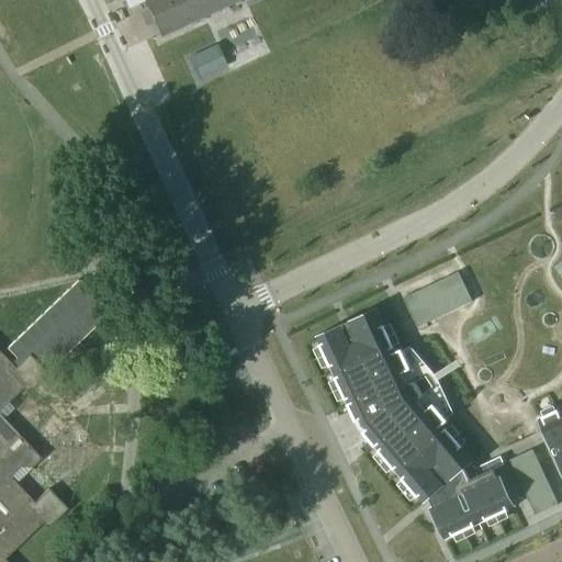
[(124,0),(128,10),(143,3),(142,0),(124,0)]
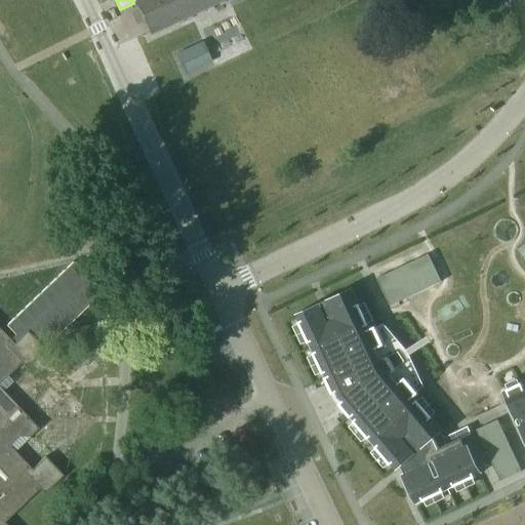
[(134,0),(139,10),(144,21),(150,34),(223,0),(134,0)]
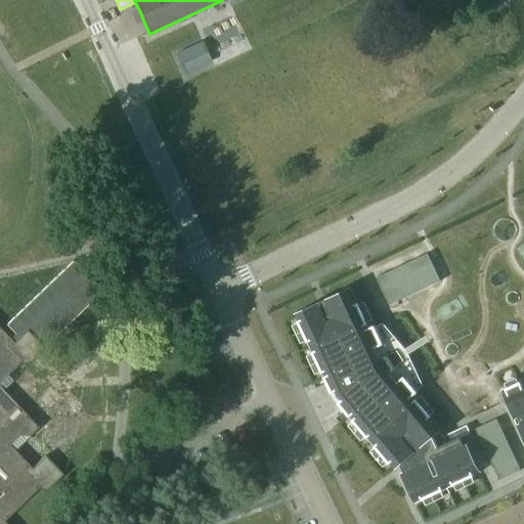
[(210,62),(202,43),(176,55),(184,74),(210,62)]
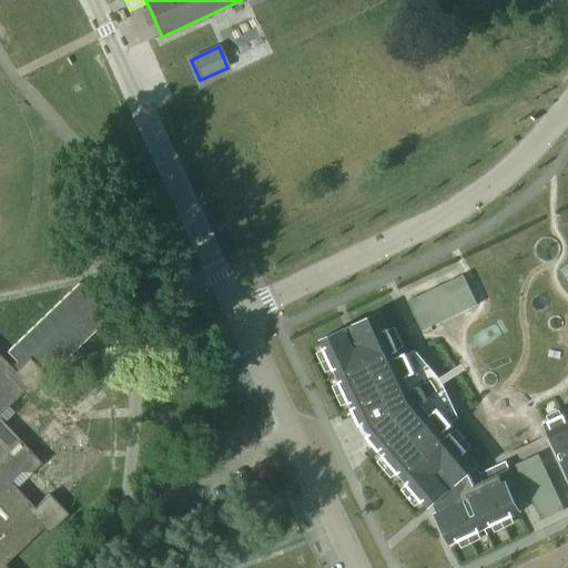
[(463,275),(407,302),(422,332),(477,305),(463,275)]
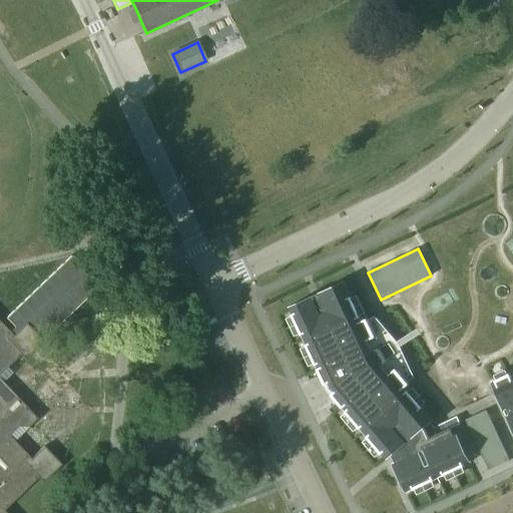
[(0,512),(6,512),(4,510),(38,478),(43,483),(61,465),(44,447),(31,459),(14,441),(9,436),(18,427),(28,427),(37,419),(2,382),(0,379),(0,374),(7,368),(20,355),(25,360),(34,351),(43,361),(52,352),(43,342),(44,342),(42,341),(100,286),(78,263),(72,255),(69,259),(6,319),(18,332),(13,336),(0,322),(0,512)]
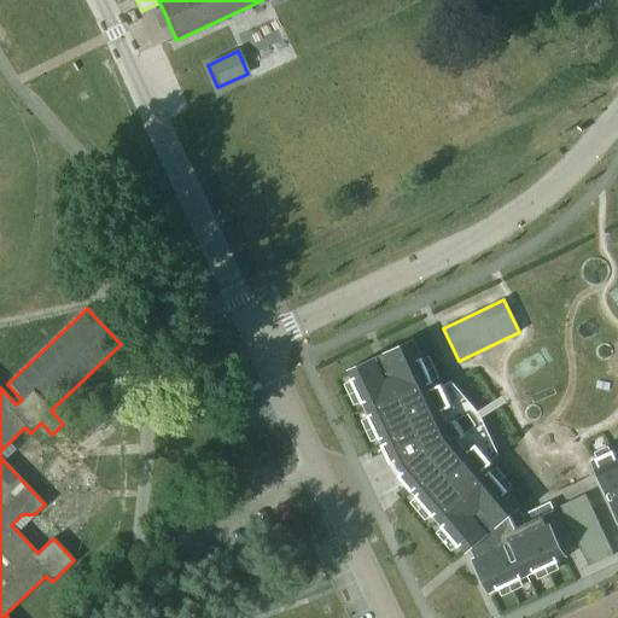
[(435,388),(412,342),(348,372),(391,464),(394,462),(401,474),(398,476),(465,553),(471,548),(476,559),(473,560),(489,594),(565,558),(549,525),(546,526),(542,517),(519,528),(512,513),(519,507),(485,468),(490,465),(474,447),(467,453),(458,442),(465,436),(455,420),(447,425),(441,412),(449,408),(439,385),(435,388)]
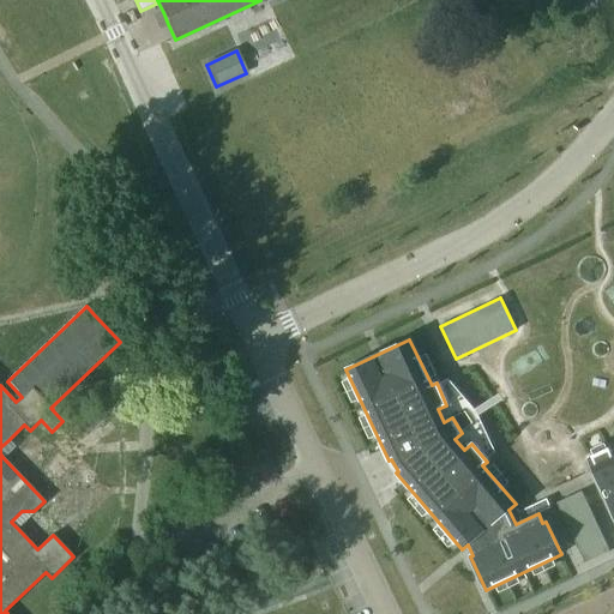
[(609,450),(588,459),(613,515),(613,451),(611,453),(609,450)]
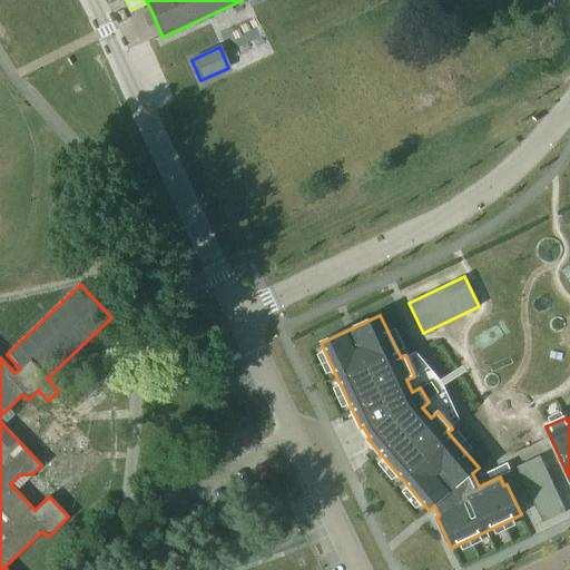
[(540,457),(518,468),(546,526),(568,514),(540,457)]
